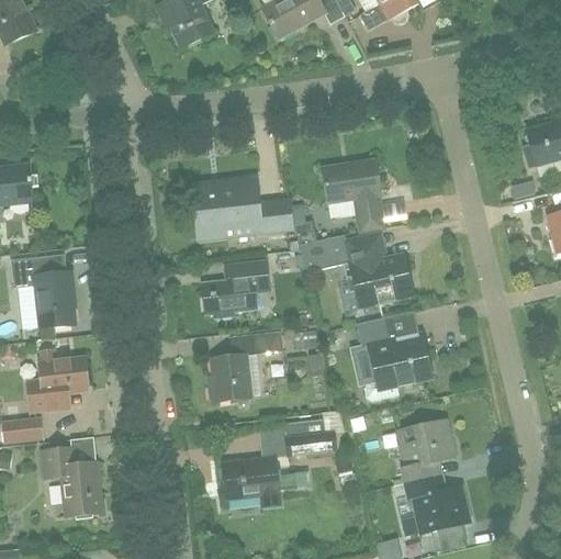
[(0,35),(3,44),(36,30),(22,0),(0,0),(0,35)]
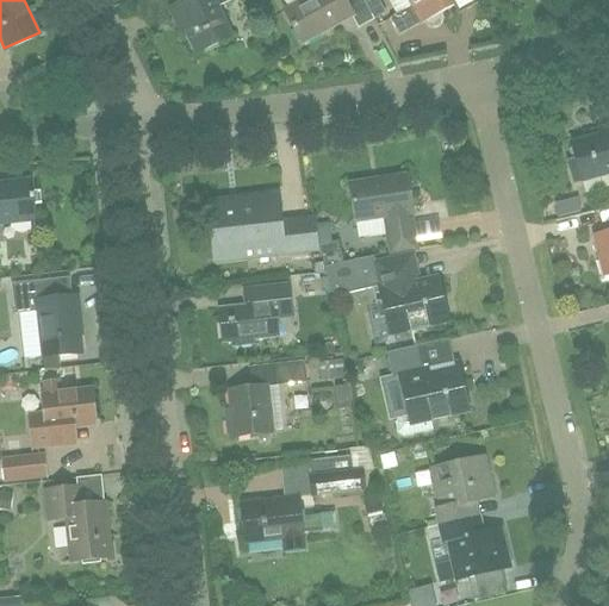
[(218,5),(227,0),(182,0),(171,6),(179,23),(184,20),(199,51),(232,35),(218,5)]
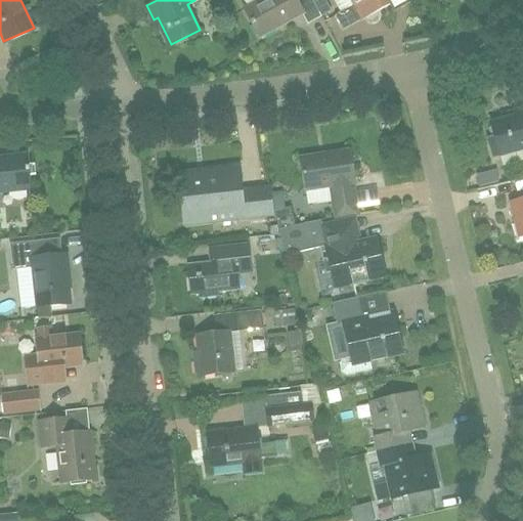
[(254,0),(243,6),(259,35),(302,11),(298,2),(301,0),(254,0)]
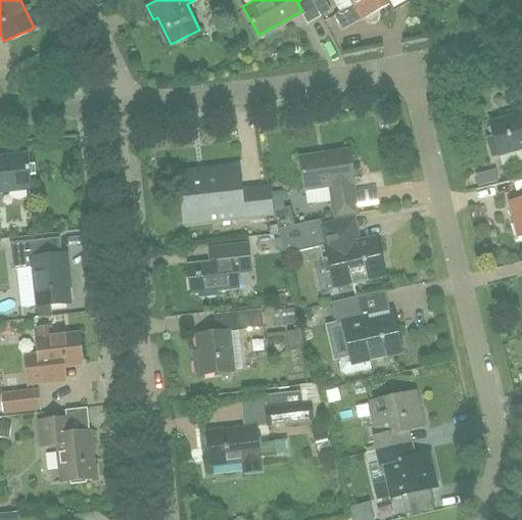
[(333,13),(340,29),(363,16),(364,17),(366,20),(370,21),(373,20),(376,17),(377,14),(376,11),(375,9),(386,3),(384,0),(350,0),(352,3),(333,13)]
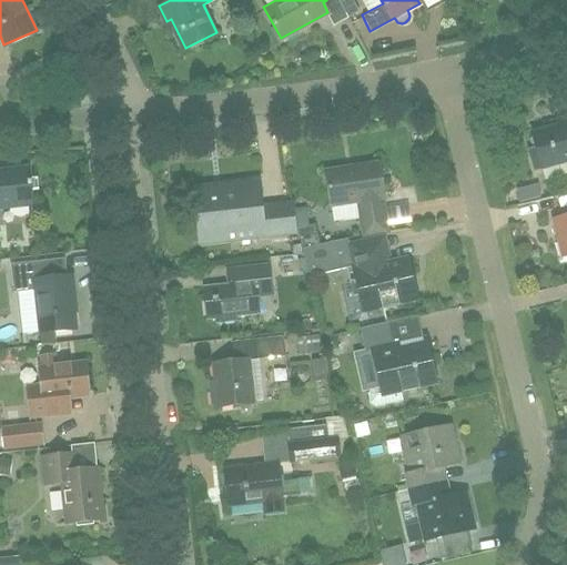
[(566,115),(554,119),(555,125),(529,132),(534,145),(527,148),(533,168),(566,158),(566,115)]
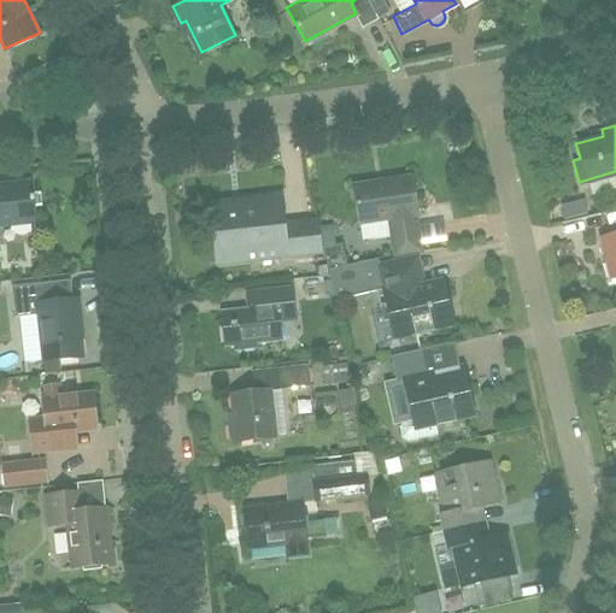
[(418,236),(415,213),(416,212),(410,175),(353,183),(359,220),(389,217),(393,240),(396,255),(421,251),(418,236)]
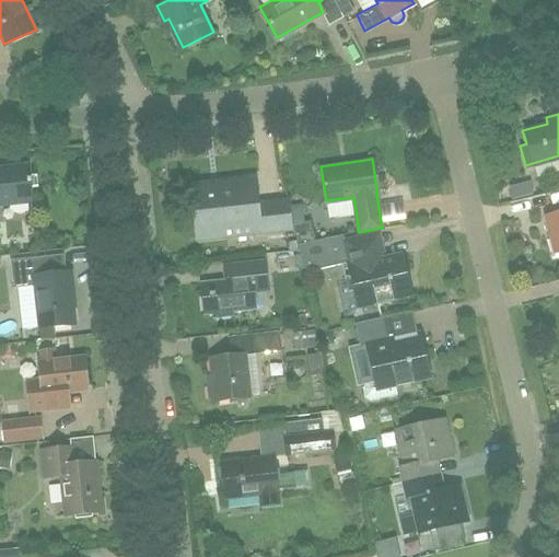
[(26,163),(0,166),(0,202),(31,199),(26,163)]
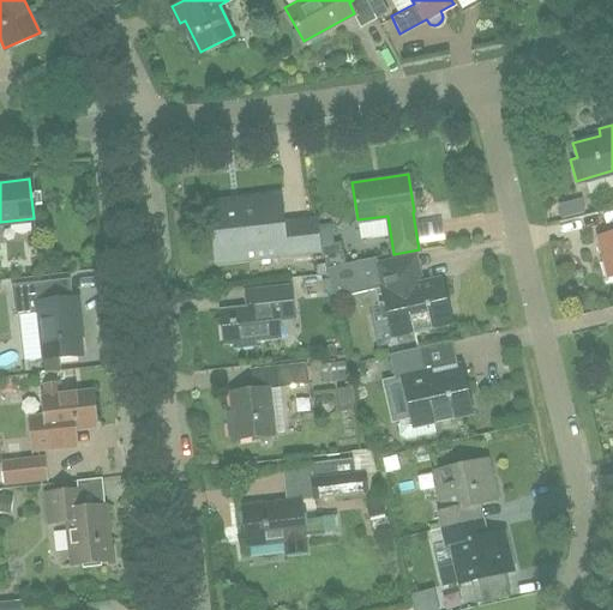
[(316,264),(325,263),(323,246),(317,217),(283,219),(280,191),(208,199),(215,261),(301,252),(304,265),(316,264)]
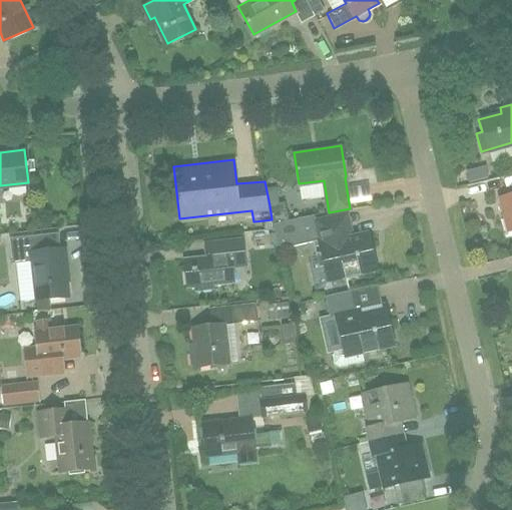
[(363,188),(363,201),(380,201),(380,189),(363,188)]
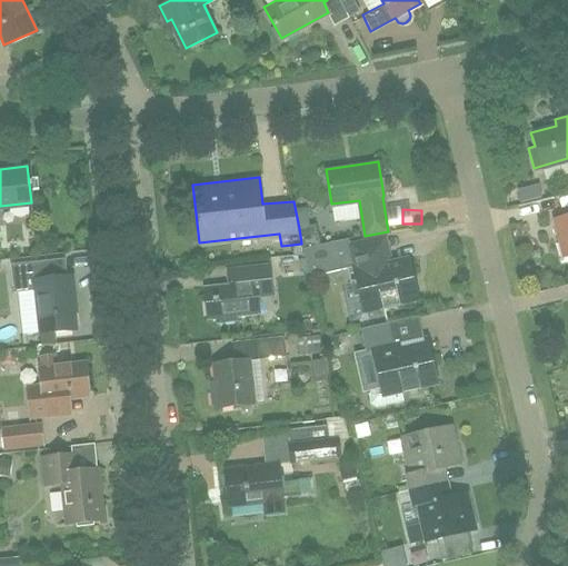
[(567,212),(554,217),(562,255),(567,252),(567,212)]
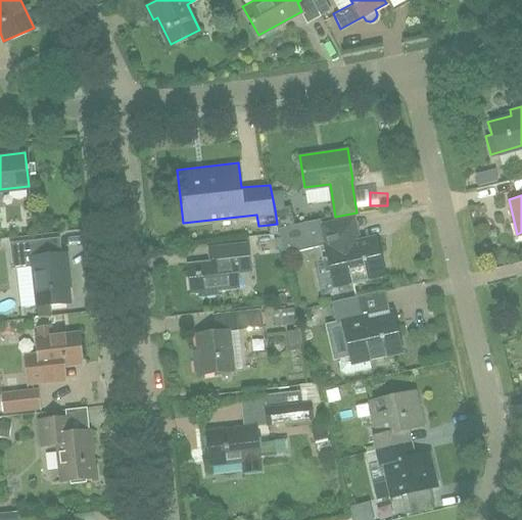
[(291,206),(275,209),(277,224),(278,226),(279,226),(294,223),(291,206)]
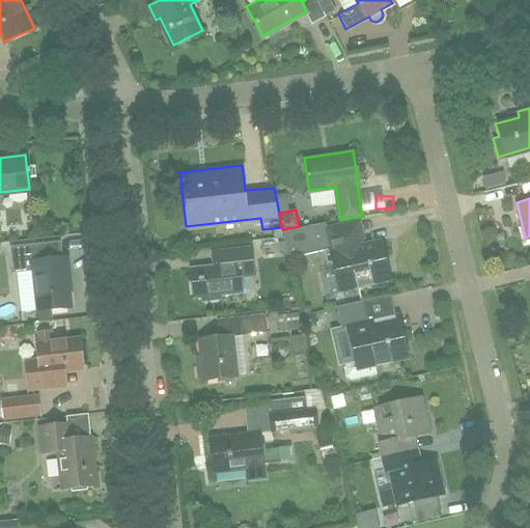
[(299,226),(283,229),(289,256),(330,246),(339,288),(390,277),(381,238),(357,244),(351,219),(327,224),(326,219),(299,226)]
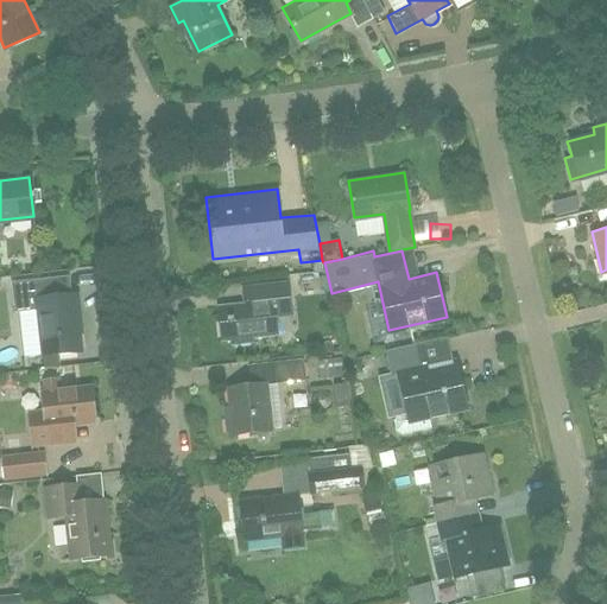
[(37,307),(42,354),(81,350),(77,319),(80,319),(76,292),(51,294),(49,275),(11,280),(14,310),(37,307)]
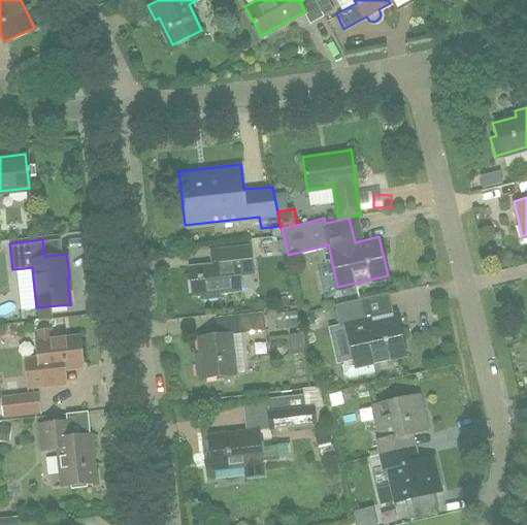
[(219,291),(240,289),(238,272),(253,271),(250,244),(210,249),(212,263),(190,265),(193,294),(198,293),(199,299),(219,297),(219,291)]
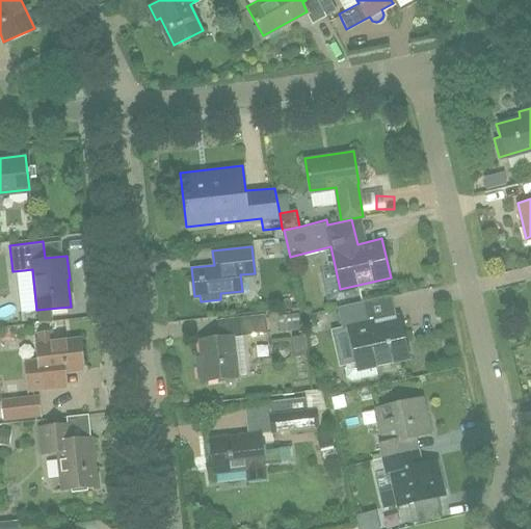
[(376,374),(374,364),(408,356),(399,318),(374,323),(373,318),(367,319),(363,299),(338,306),(342,326),(348,324),(356,361),(347,363),(344,368),(346,376),(350,380),(376,374)]
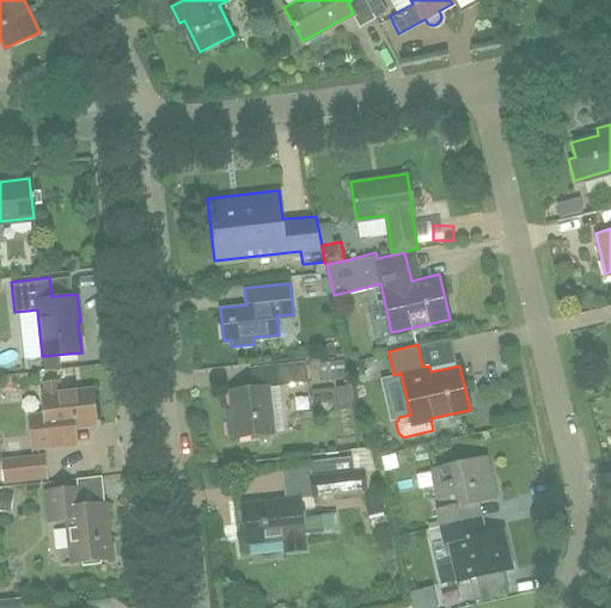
[(321,380),(337,378),(335,358),(318,360),(321,380)]
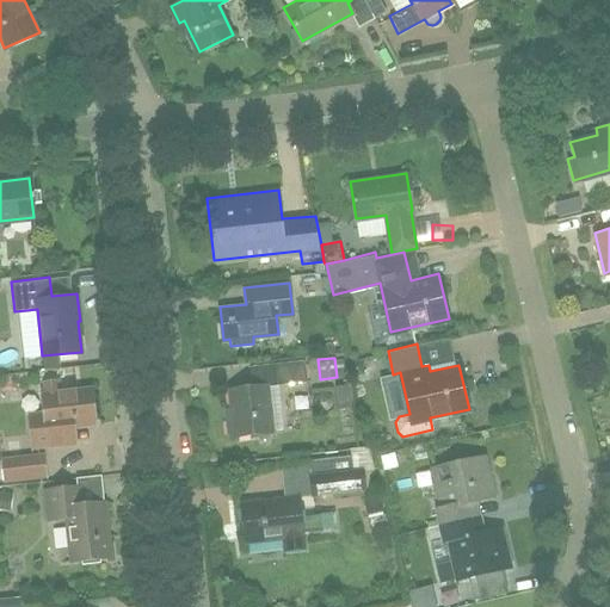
[(276,384),(306,381),(303,359),(273,363),(276,384)]
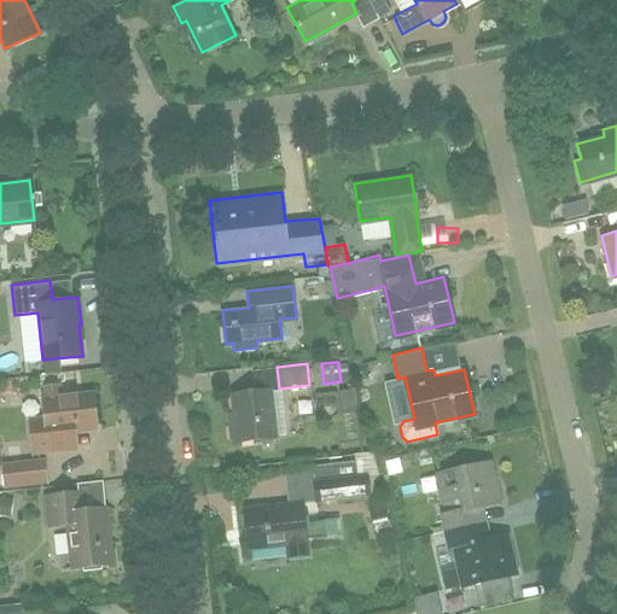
[(97,427),(93,391),(60,395),(59,381),(40,384),(41,397),(44,416),(29,417),(33,450),(67,446),(65,431),(76,430),(97,427)]
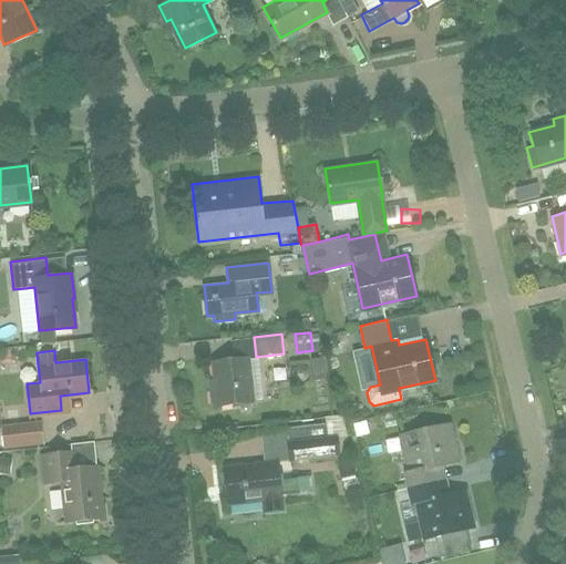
[(216,404),(253,401),(248,357),(212,360),(216,404)]
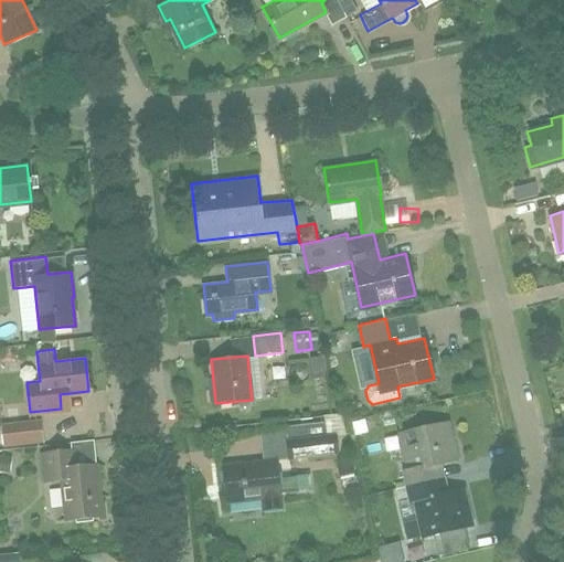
[(40,417),(0,422),(2,444),(2,448),(42,444),(40,417)]
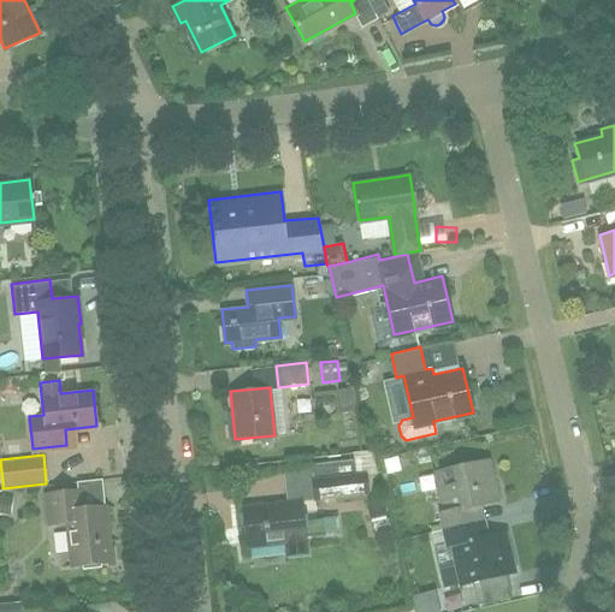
[(442,528),(484,518),(480,503),(500,498),(489,457),(435,470),(444,510),(437,511),(442,528)]
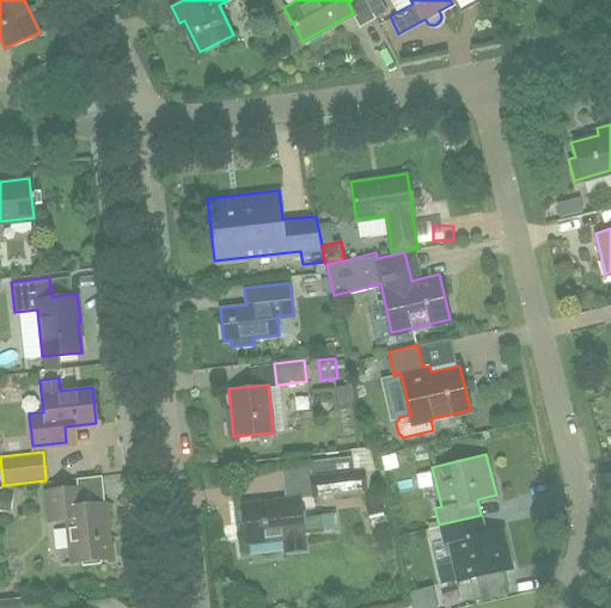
[(317,496),(321,495),(322,499),(364,496),(364,491),(366,491),(362,468),(354,470),(352,455),(310,460),(311,473),(309,474),(311,497),(317,496)]
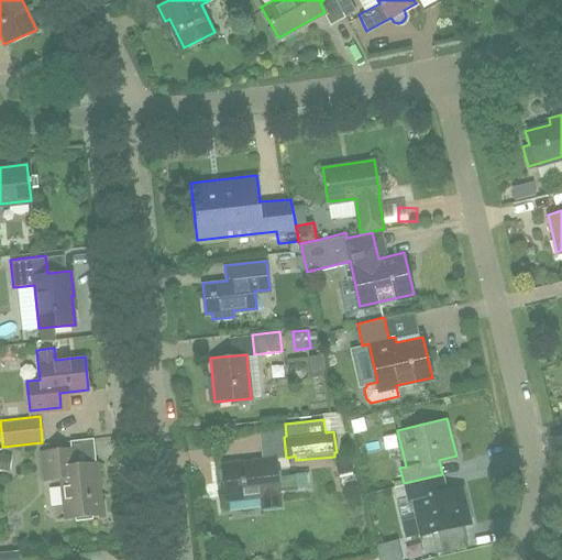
[(96,462),(74,464),(72,448),(41,451),(44,478),(61,476),(65,517),(101,513),(96,462)]
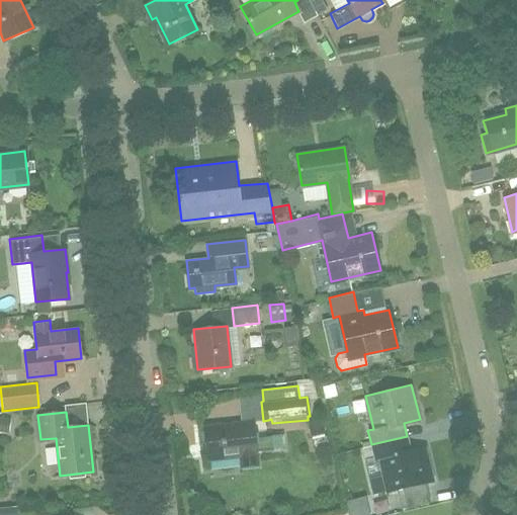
[(208,460),(241,456),(242,466),(258,464),(256,450),(272,449),(270,435),(255,437),(253,420),(204,425),(208,460)]
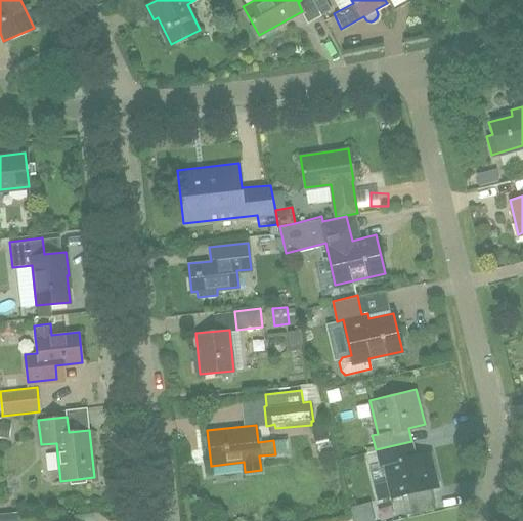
[(320,437),(322,456),(336,453),(333,436),(320,437)]
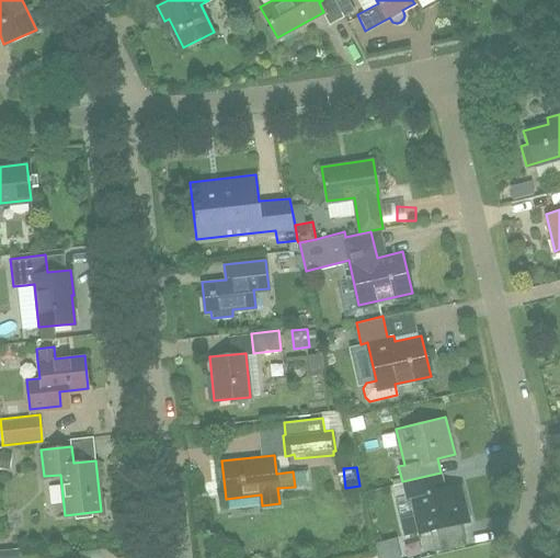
[(441,473),(402,481),(406,497),(411,496),(420,531),(469,519),(460,484),(445,488),(441,473)]
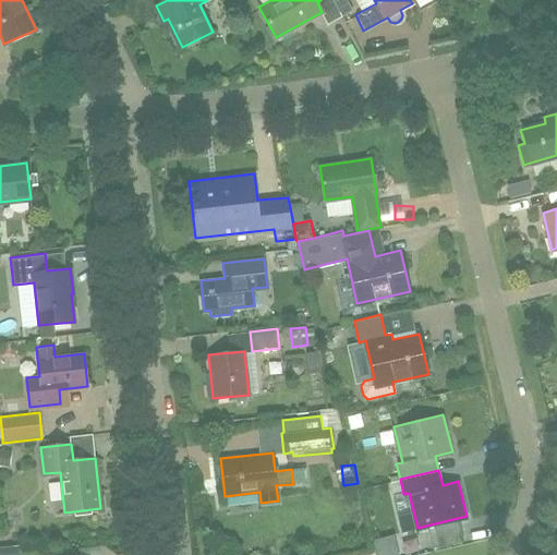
[(396,554),(392,535),(373,539),(376,554),(396,554)]
